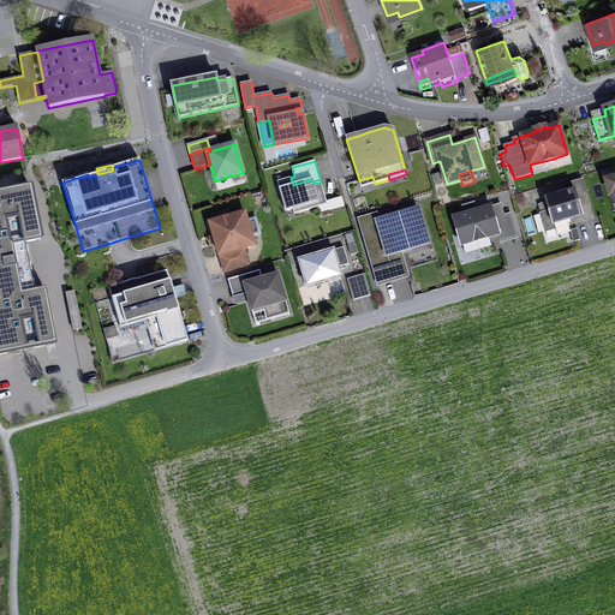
[(245,180),(243,173),(232,175),(234,183),(245,180)]
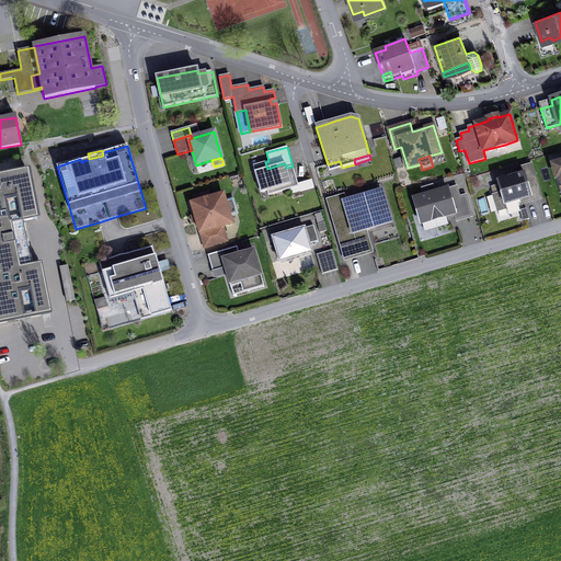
[(329,171),(342,168),(340,161),(328,164),(329,171)]
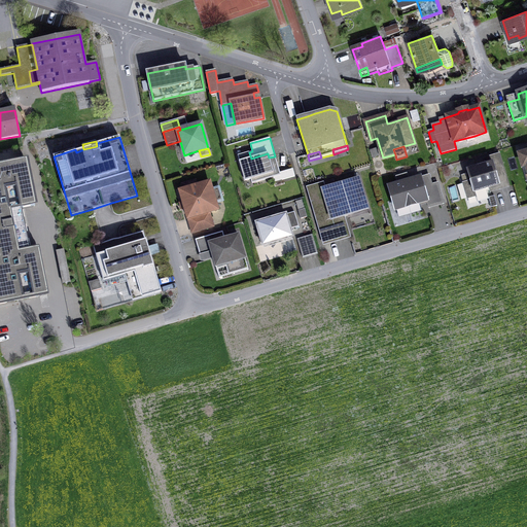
[(273,178),(281,175),(280,173),(275,156),(269,157),(268,153),(251,159),(249,152),(238,155),(245,181),(251,179),(252,184),(273,178)]
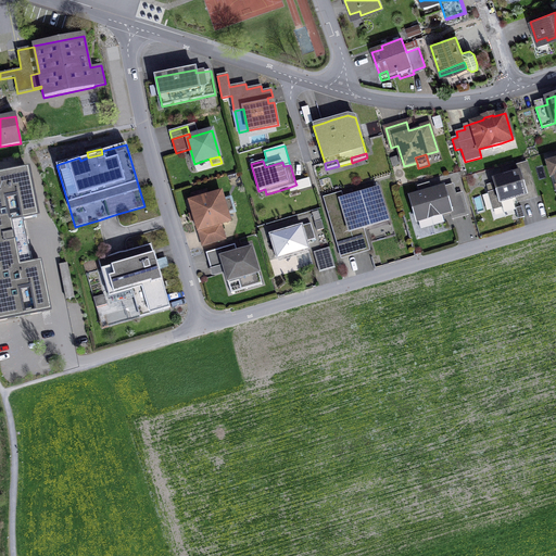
[(526,196),(527,200),(538,197),(527,163),(517,166),(519,173),(493,180),(496,192),(489,194),(493,210),(502,207),(501,203),(502,203),(513,200),(517,199),(526,196)]
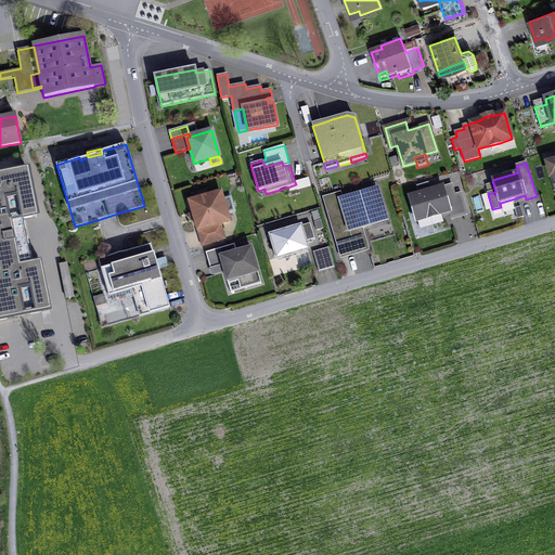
[(23,220),(37,217),(34,198),(27,169),(0,173),(0,320),(51,310),(41,261),(31,263),(30,256),(24,223),(23,220)]
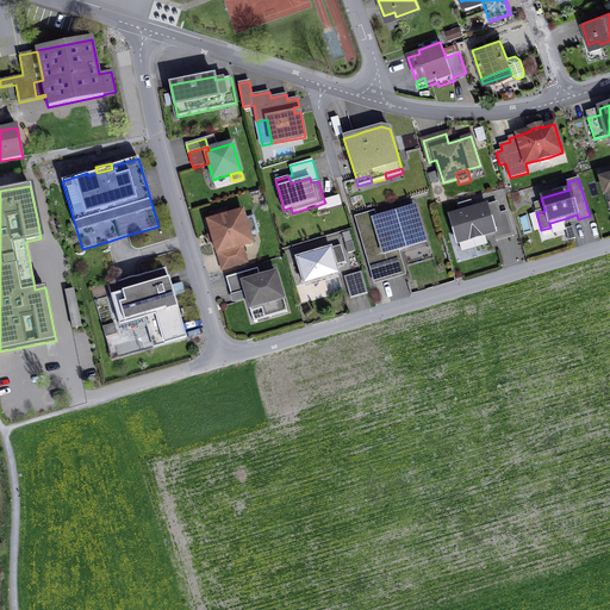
[(338,195),(324,200),(325,203),(316,206),(317,211),(342,205),(338,195)]
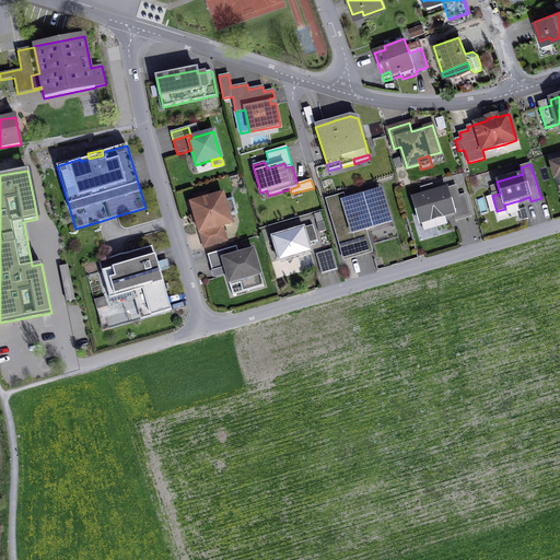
[(454,213),(456,221),(471,217),(466,195),(459,197),(456,186),(434,193),(432,185),(421,188),(423,196),(413,198),(420,223),(421,223),(445,216),(454,213)]
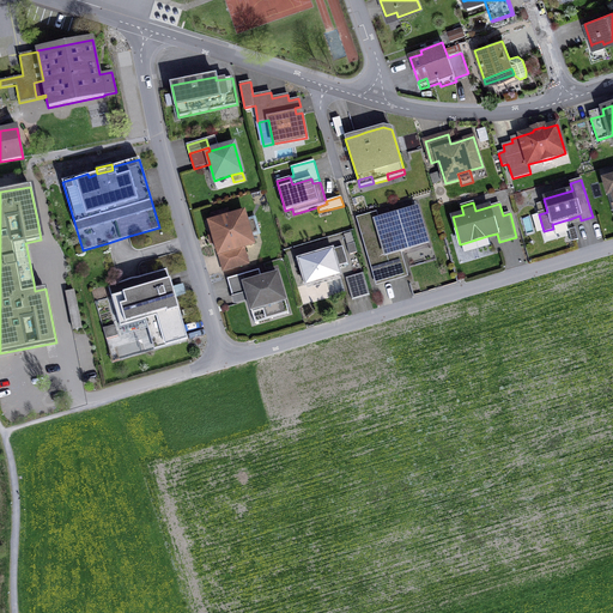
[(248,263),(243,247),(253,244),(250,235),(247,222),(244,213),(230,217),(228,210),(212,214),(214,222),(210,223),(213,235),(216,243),(224,271),(248,263)]
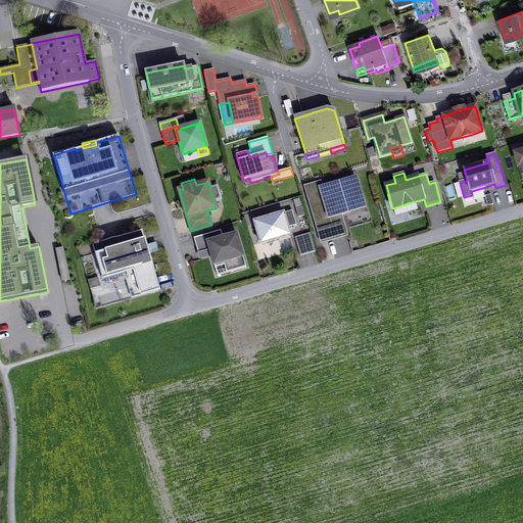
[(329,239),(346,234),(340,215),(339,210),(349,207),(363,203),(355,179),(321,189),(320,183),(305,187),(312,208),(320,206),(329,239)]
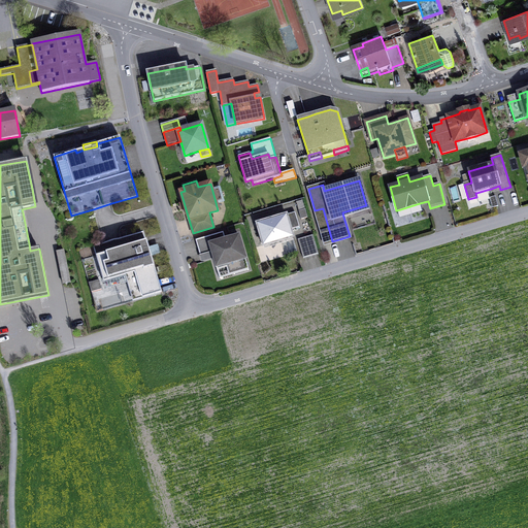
[(216,202),(222,200),(219,189),(212,191),(216,202)]
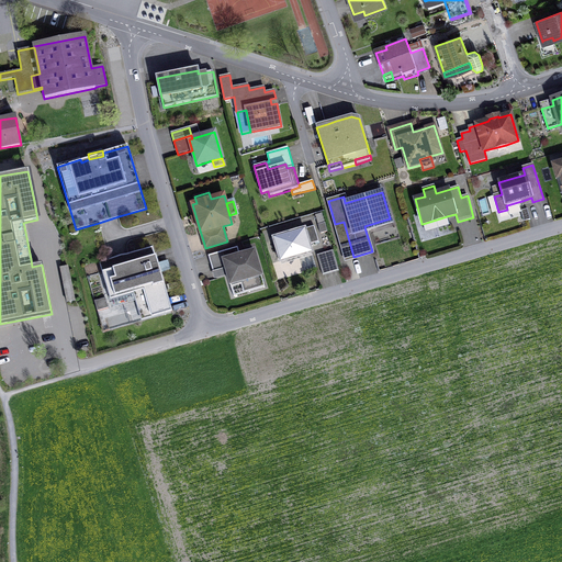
[(510,216),(521,213),(518,202),(507,205),(510,216)]
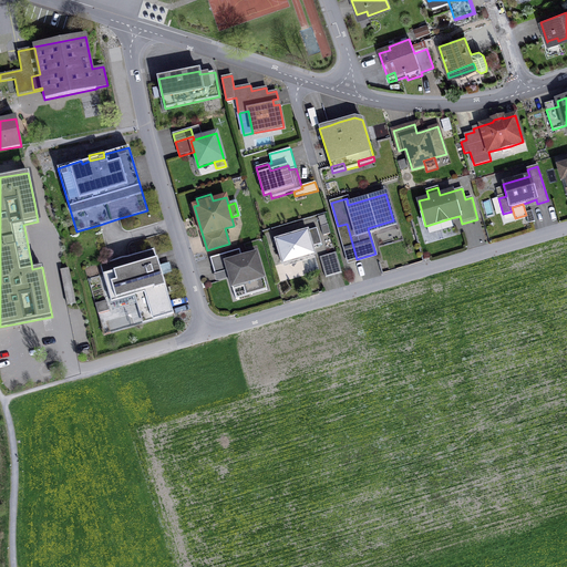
[(429,234),(453,227),(451,218),(426,226),(429,234)]
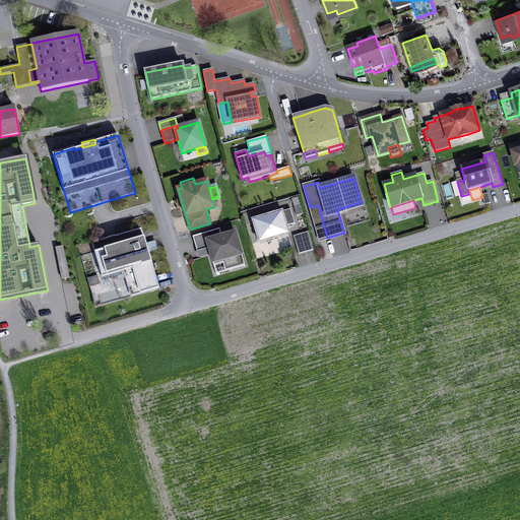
[(320,240),(327,238),(318,205),(310,207),(320,240)]
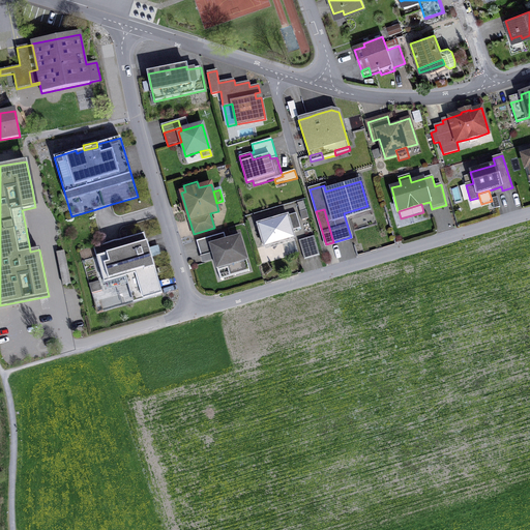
[(300,212),(302,221),(308,218),(306,210),(300,212)]
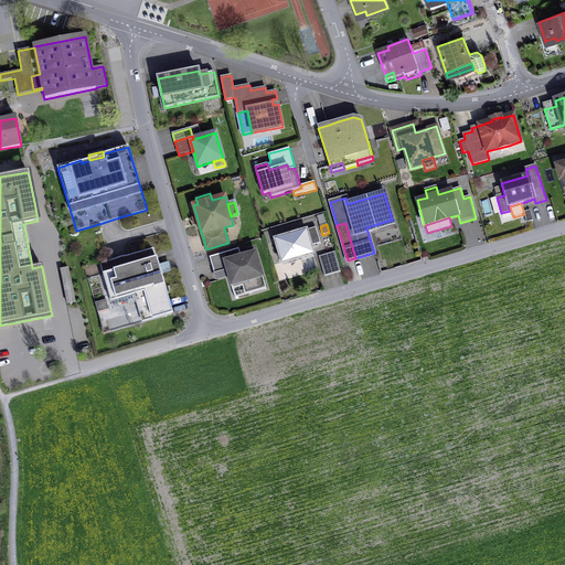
[(281,264),(313,254),(312,251),(311,246),(318,244),(321,244),(316,227),(275,240),(281,264)]
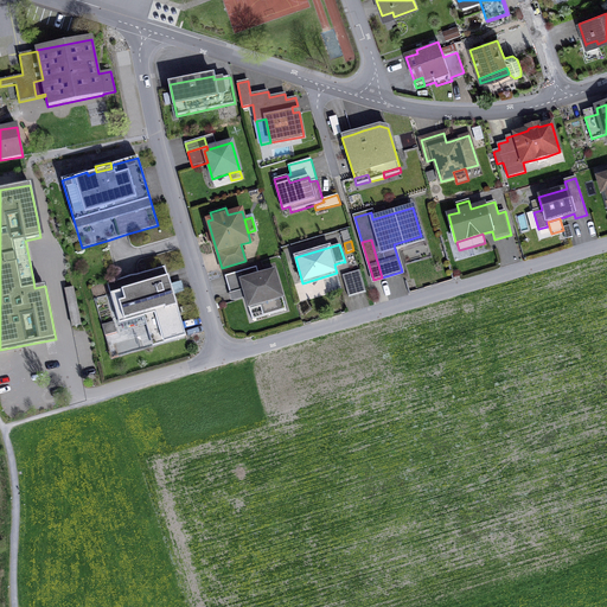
[(171,285),(165,266),(139,273),(119,280),(107,282),(119,323),(144,315),(146,325),(151,339),(176,332),(178,339),(186,337),(173,295),(171,285)]
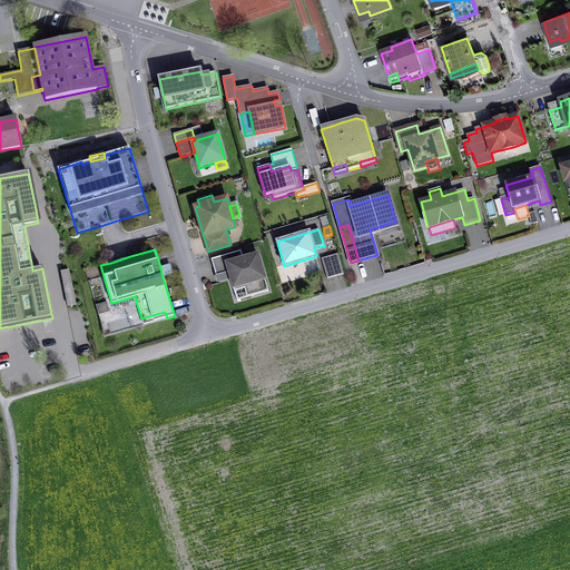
[(242,251),(212,259),(216,276),(229,273),(232,279),(234,288),(249,284),(253,296),(268,292),(258,255),(244,259),(242,251)]
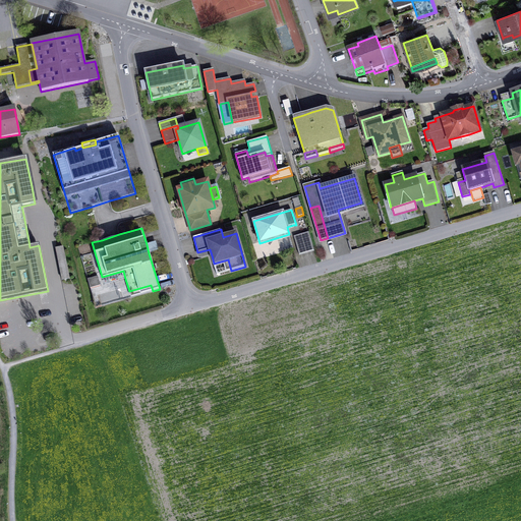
[(294,236),(299,255),(314,250),(308,232),(294,236)]
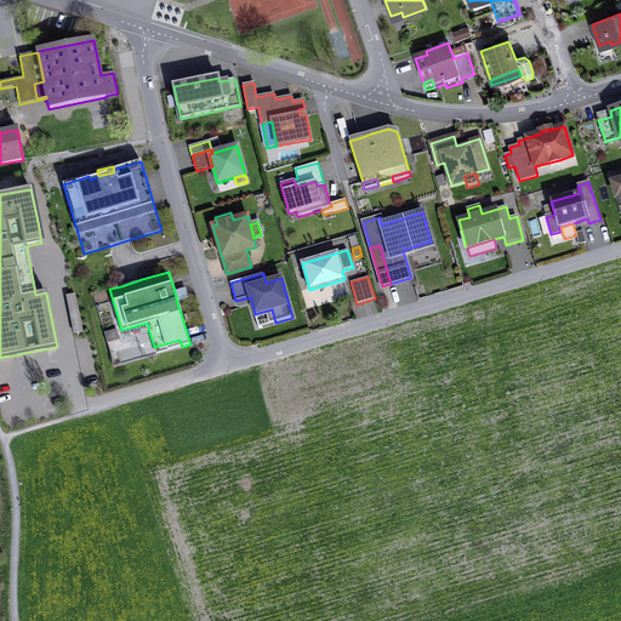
[(351,297),(346,283),(345,279),(309,290),(311,294),(334,286),(337,301),(351,297)]
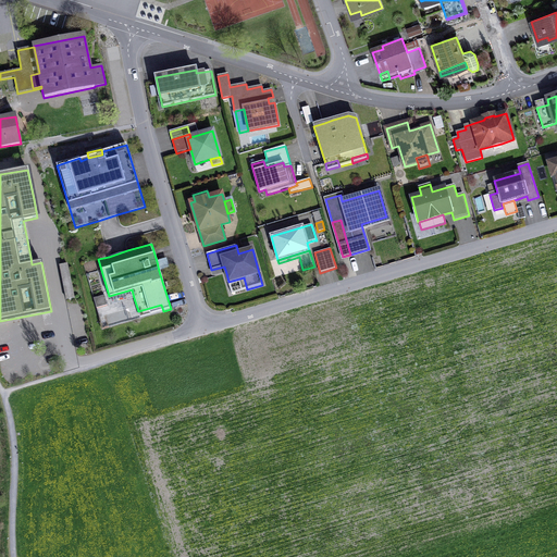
[(159,271),(170,269),(166,259),(157,261),(159,271)]
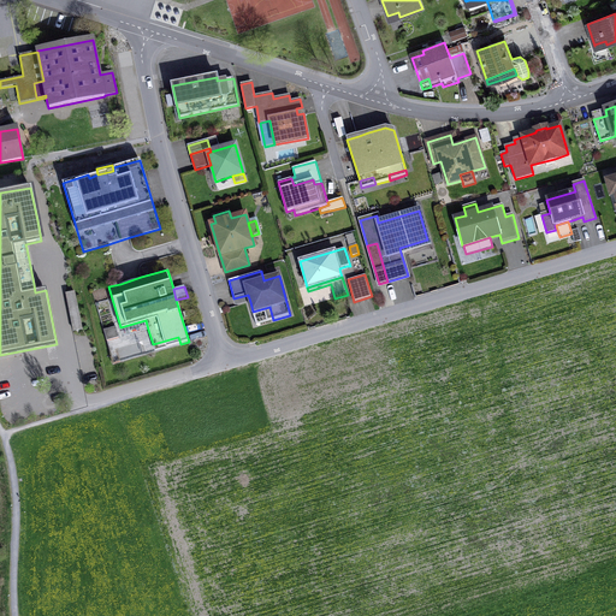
[(73,332),(83,330),(75,291),(65,294),(73,332)]
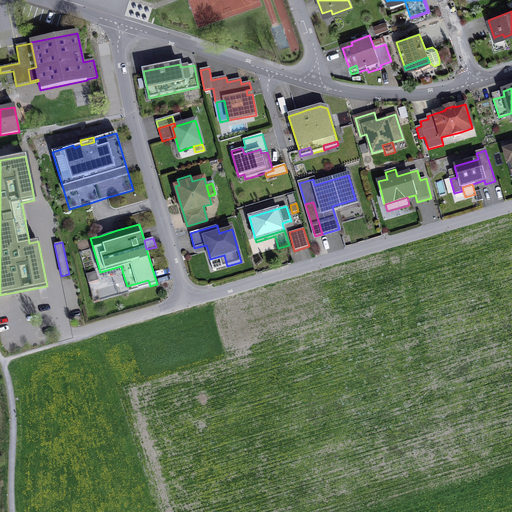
[(196,255),(208,251),(206,245),(194,248),(196,255)]
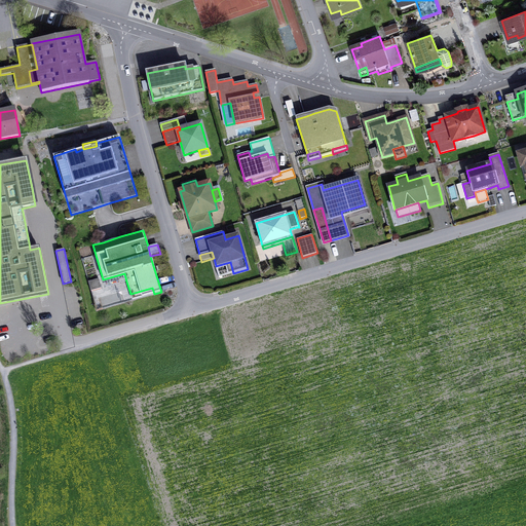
[(219,277),(233,273),(230,262),(216,266),(219,277)]
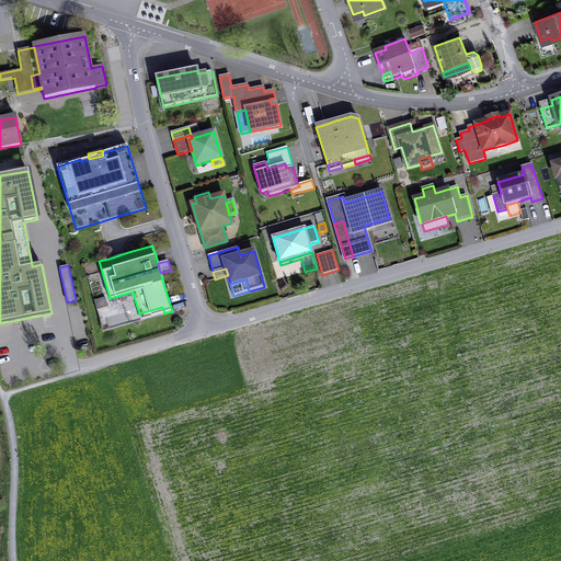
[(112,307),(135,300),(133,292),(110,298),(112,307)]
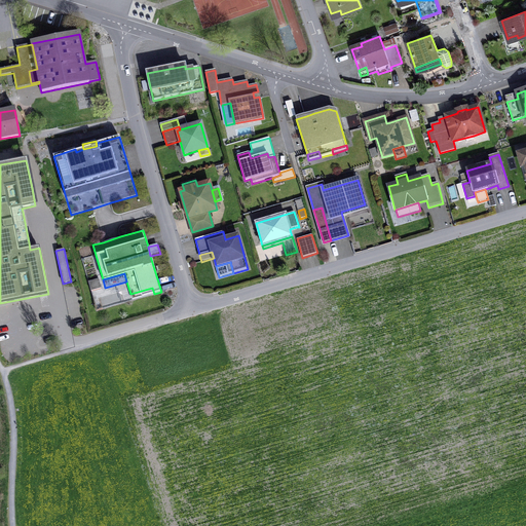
[(102,289),(99,279),(88,283),(91,292),(102,289)]
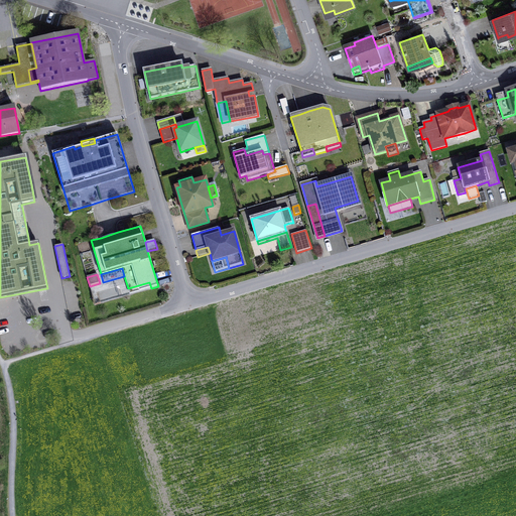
[(130,294),(151,288),(149,282),(128,288),(130,294)]
